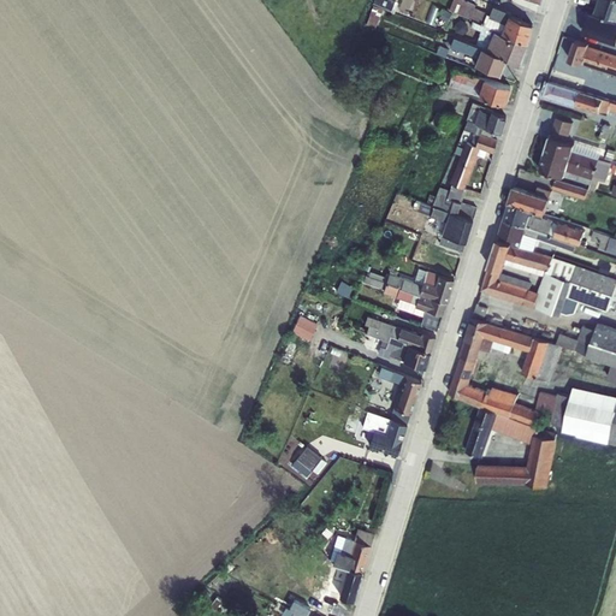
[(373,5),(383,9),(394,13),(397,3),(391,0),(373,0),(372,4),(373,5)]
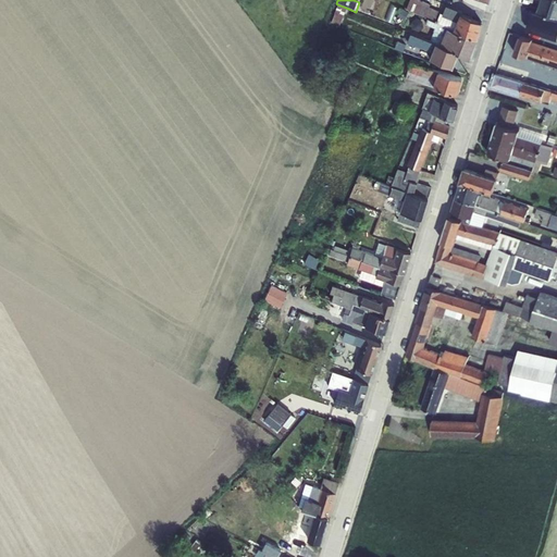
[(419,0),(409,0),(406,9),(426,17),(435,22),(446,26),(446,27),(453,31),(475,38),(481,22),(461,14),(461,12),(445,5),(442,13),(429,7),(430,4),(419,0)]
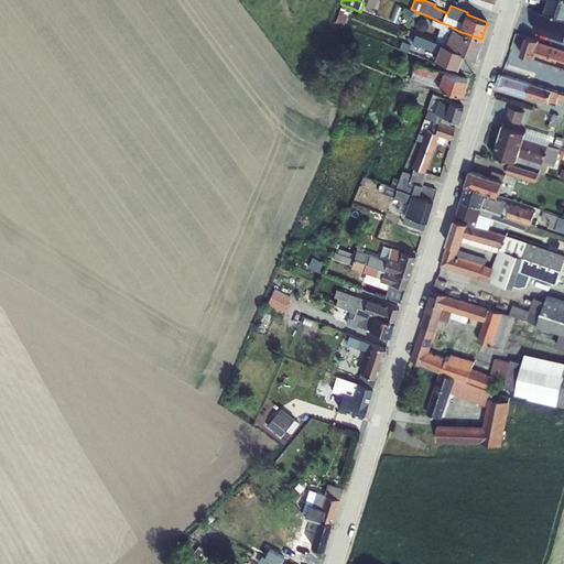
[(563,0),(546,0),(544,12),(563,18),(563,0)]
